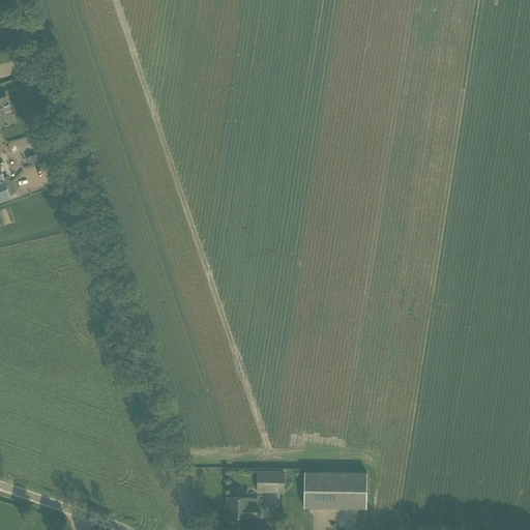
[(0,126),(0,127),(5,125),(15,122),(6,95),(0,97),(0,126)]
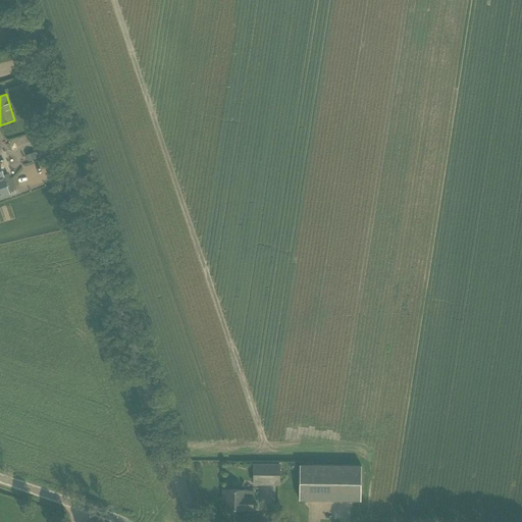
[(34,152),(28,154),(30,160),(30,161),(37,159),(36,158),(34,152)]
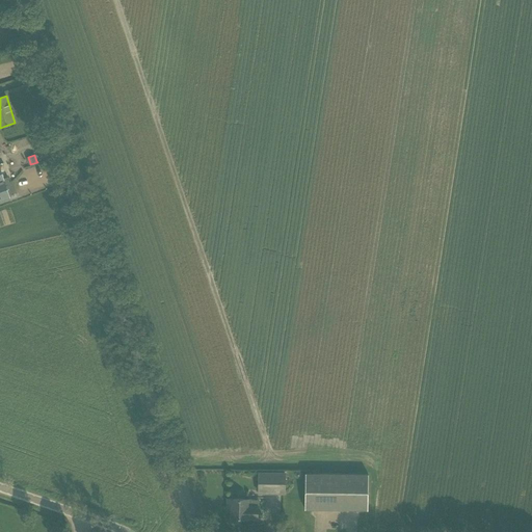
[(0,201),(10,197),(5,183),(4,179),(0,167),(0,201)]
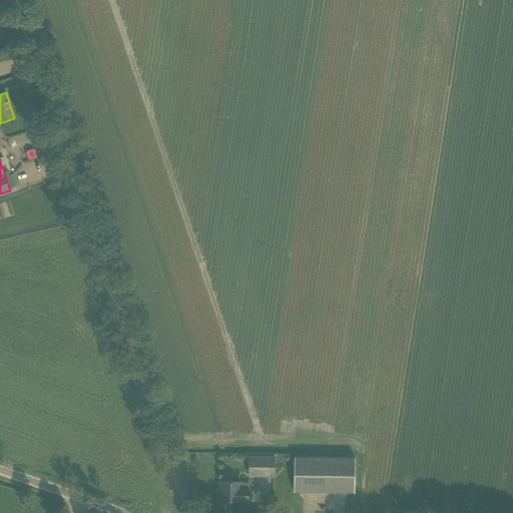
[(249,476),(275,476),(275,456),(249,456),(249,476)]
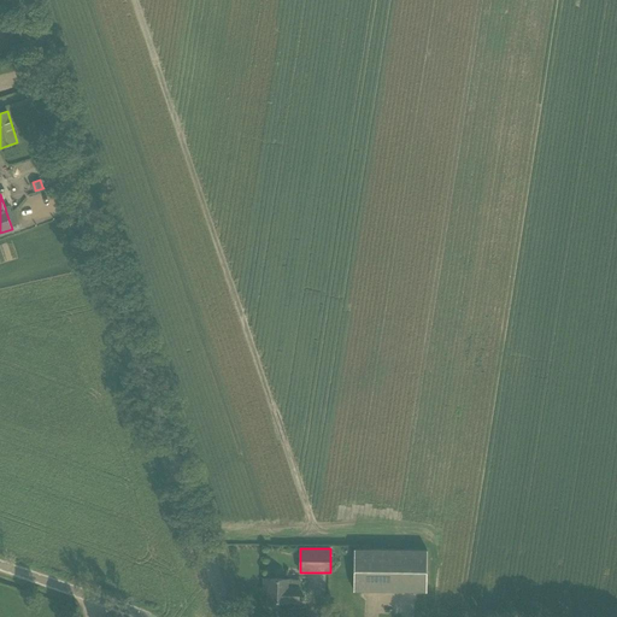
[(354,591),(427,592),(427,551),(354,550),(354,591)]
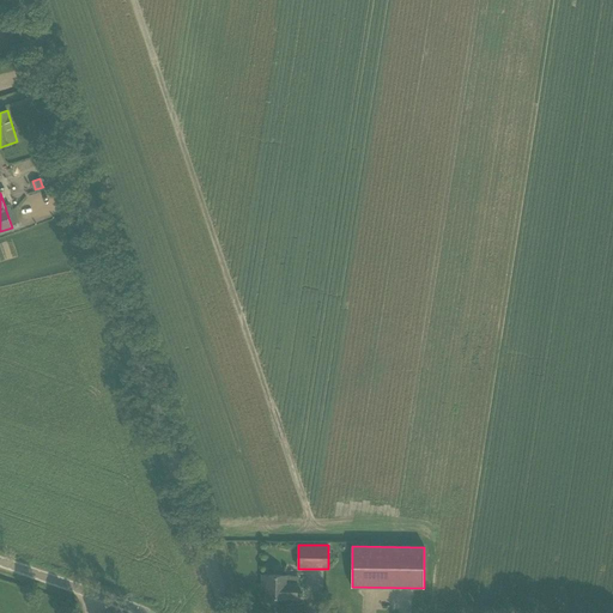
[(266,599),(285,599),(285,598),(297,599),(297,583),(297,576),(285,576),(285,575),(267,575),(267,576),(262,575),(261,586),(266,586),(266,599)]
